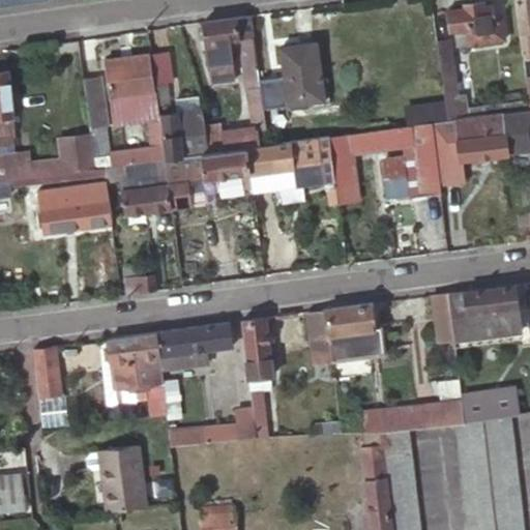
[(448,11),(451,30),(457,29),(460,48),(506,40),(502,17),(493,18),(492,3),(482,5),(481,0),(464,3),(465,8),(448,11)]
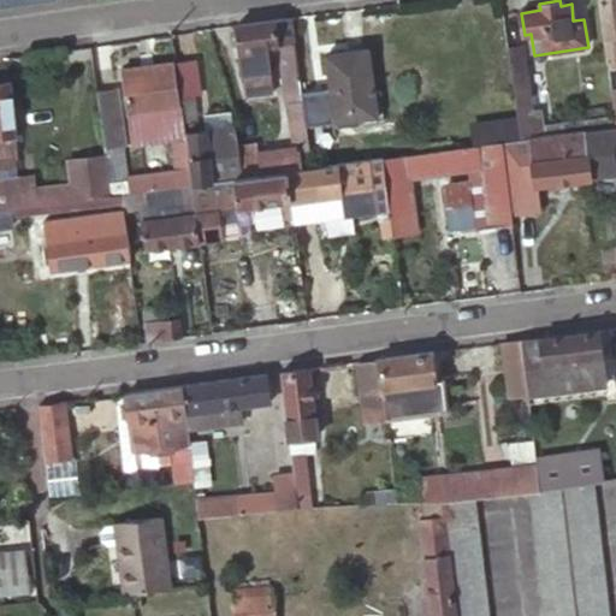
[(615,0),(599,0),(606,61),(615,59),(615,0)]
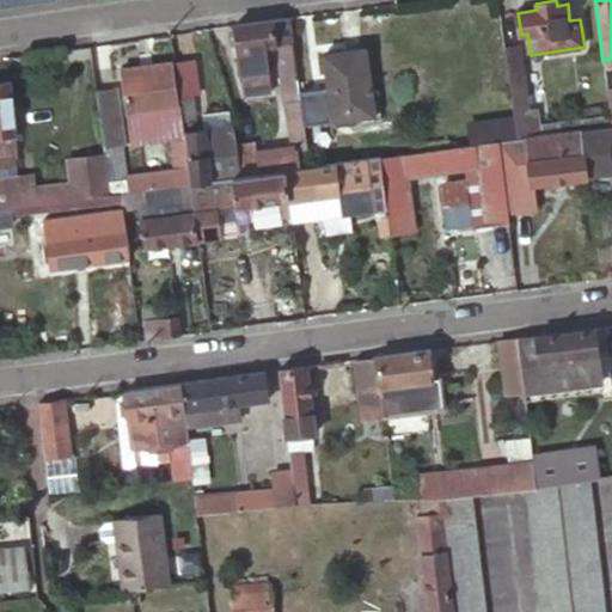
[(264,22),(234,26),(236,28),(231,29),(228,34),(230,43),(232,46),(237,44),(240,74),(269,71),(265,48),(277,46),(288,132),(291,148),(299,147),(308,146),(306,130),(289,18),(264,22)]
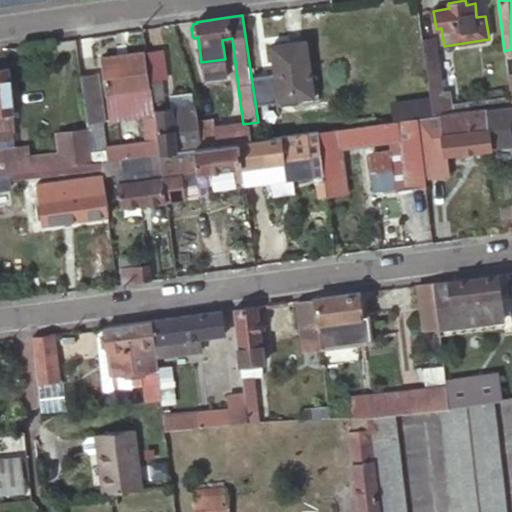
[(430,101),(432,116),(446,115),(444,101),(435,39),(422,40),(430,101)]
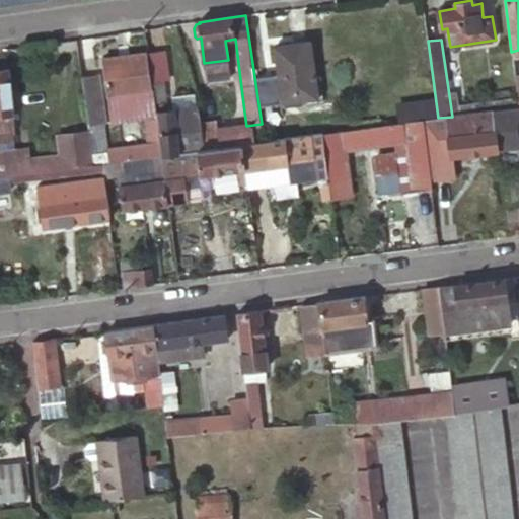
[(276,47),(283,102),(316,98),(309,42),(276,47)]
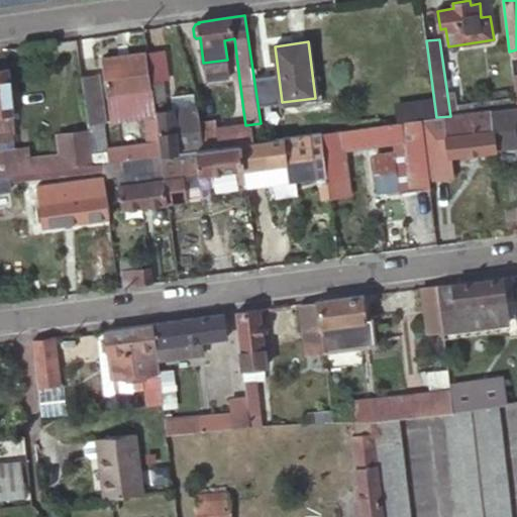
[(147,53),(150,80),(168,78),(164,50),(147,53)]
